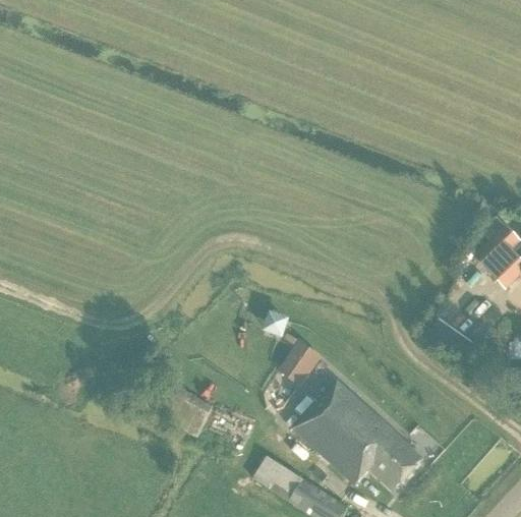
[(520,239),(519,241),(496,215),(480,229),(489,239),(472,254),(504,290),(520,272),(520,239)]
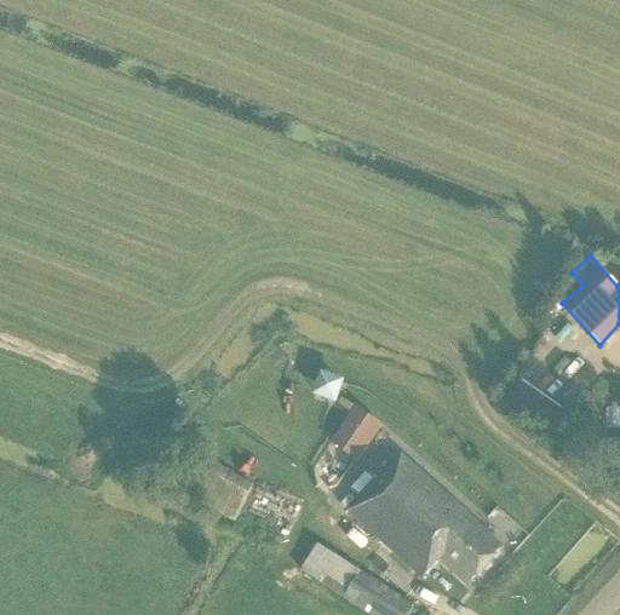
[(390,385),(408,396),(415,384),(397,373),(390,385)]
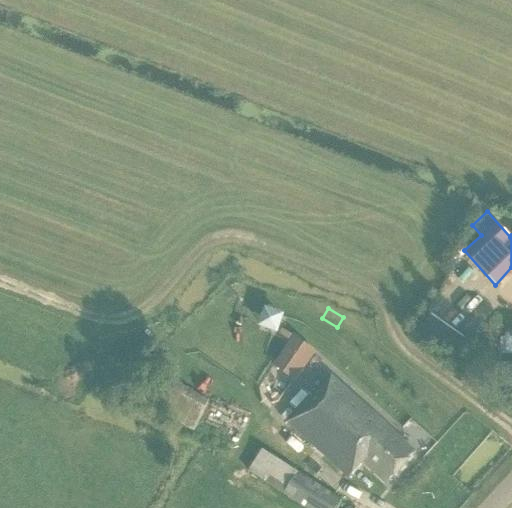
[(475,343),(430,311),(418,329),(462,361),(475,343)]
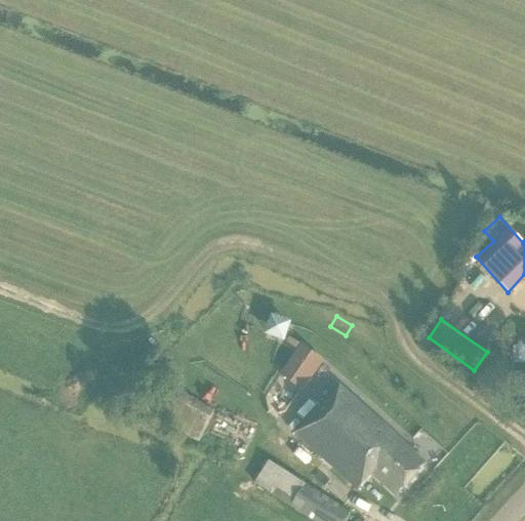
[(301,388),(324,357),(301,342),(280,372),(301,388)]
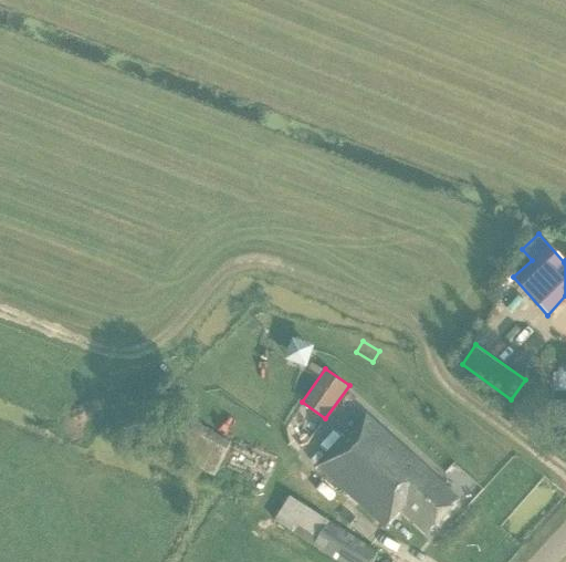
[(199,404),(178,394),(154,444),(216,474),(232,438),(191,419),(199,404)]
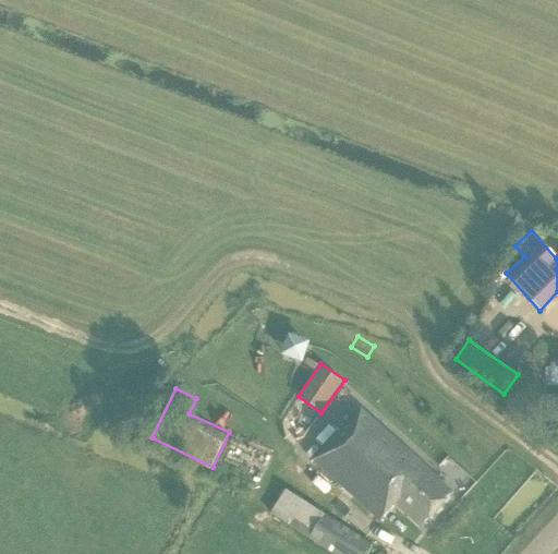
[(395,502),(420,525),(421,524),(451,489),(361,406),(314,458),(379,518),(395,502)]
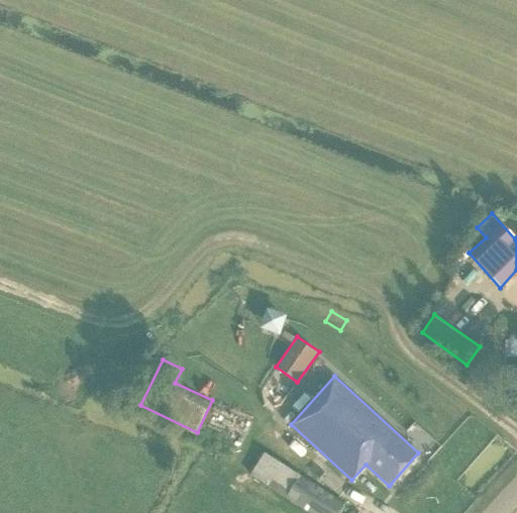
[(251,473),(314,512),(338,512),(345,503),(265,451),(251,473)]
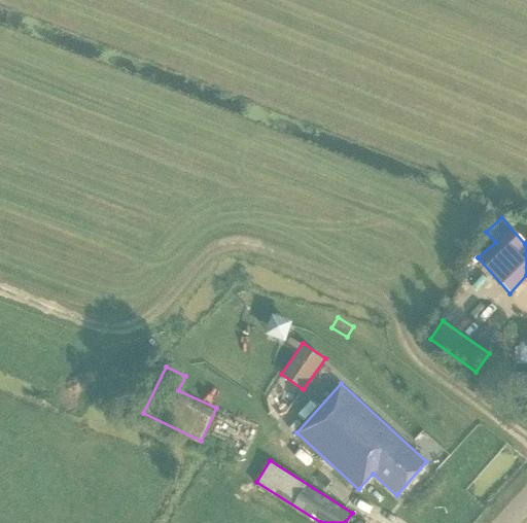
[(230,462),(222,476),(233,481),(240,467),(230,462)]
